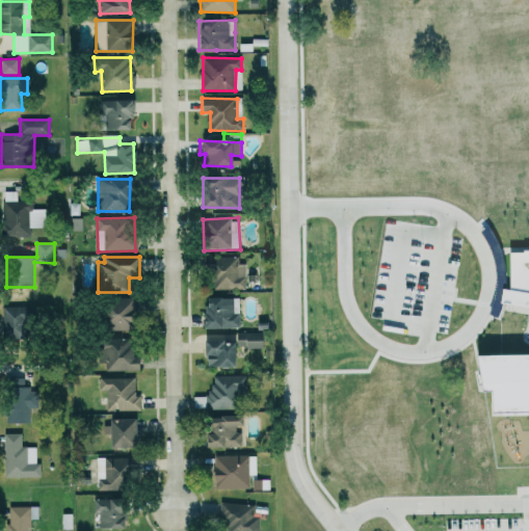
[(244,257),(209,257),(209,289),(244,289),(244,257)]
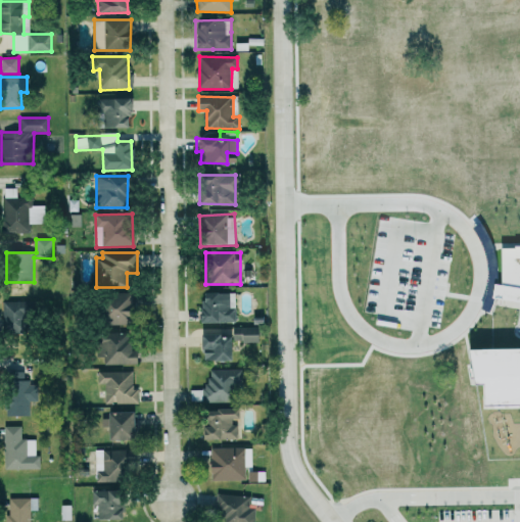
[(519,413),(477,414),(462,361),(519,359),(519,309),(493,304),(501,252),(519,252),(519,413)]
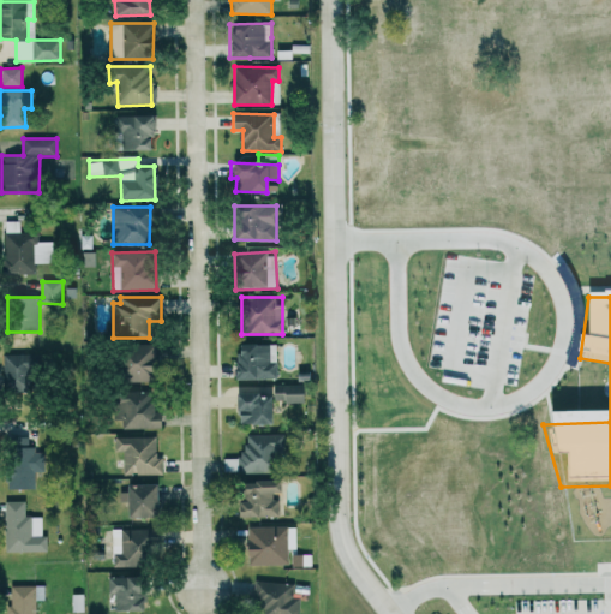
[(277,344),(234,345),(235,380),(271,379),(271,364),(277,364),(277,344)]
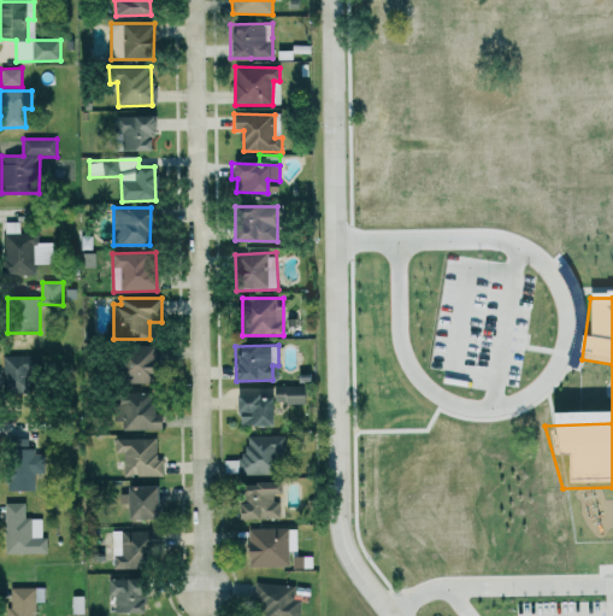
[(118,383),(153,383),(152,346),(117,346),(118,383)]
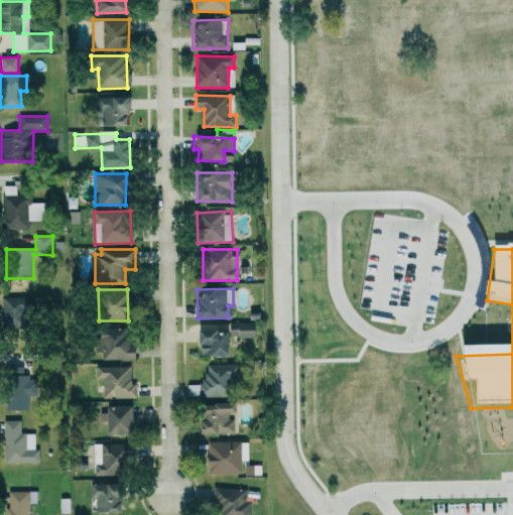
[(3,297),(3,330),(25,330),(26,298),(3,297)]
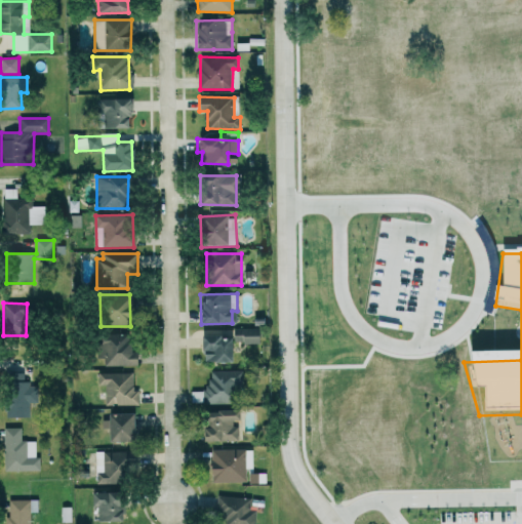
[(257,345),(257,330),(233,329),(233,344),(257,345)]
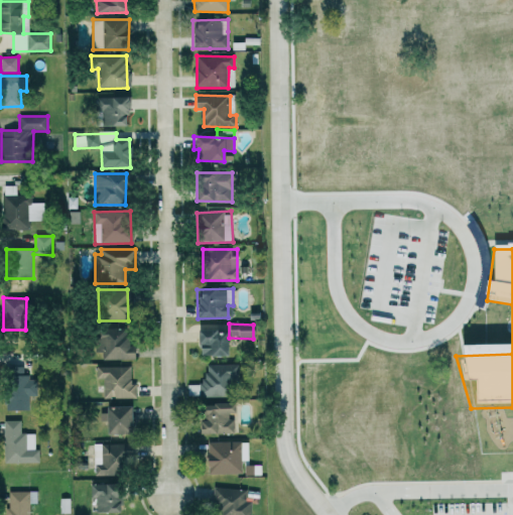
[(104,360),(131,360),(130,329),(96,329),(96,352),(104,352),(104,360)]
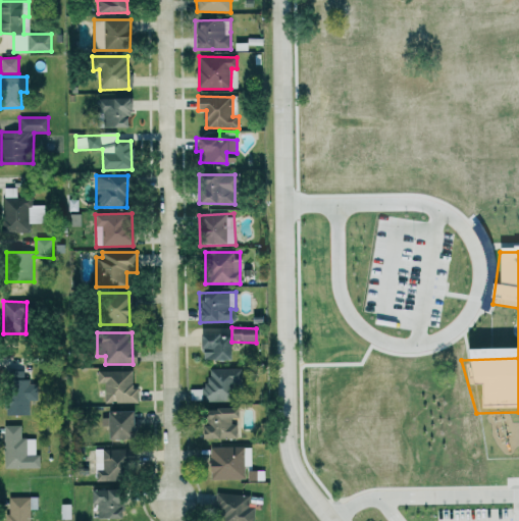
[(229,335),(200,334),(200,360),(228,361),(229,335)]
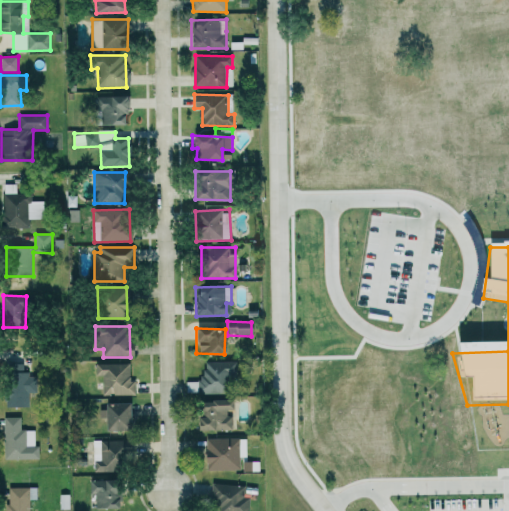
[(372,360),(364,359),(364,369),(361,369),(361,379),(371,380),(372,360)]
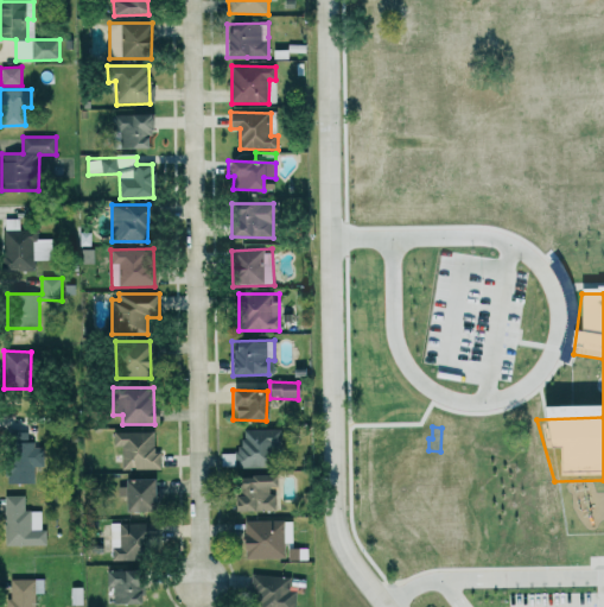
[(240,468),(268,468),(268,456),(278,456),(277,430),(239,431),(240,468)]
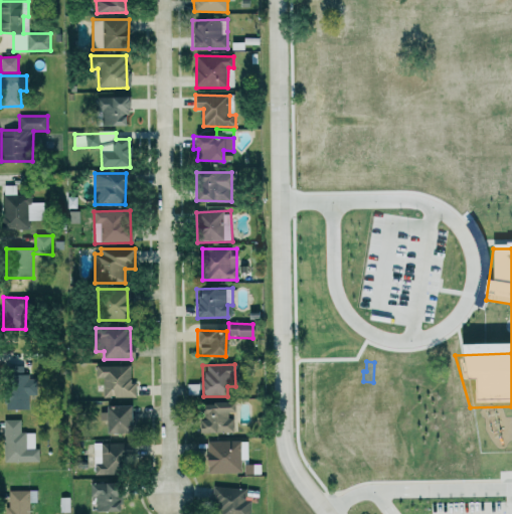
[(28,366),(4,366),(4,409),(29,408),(28,366)]
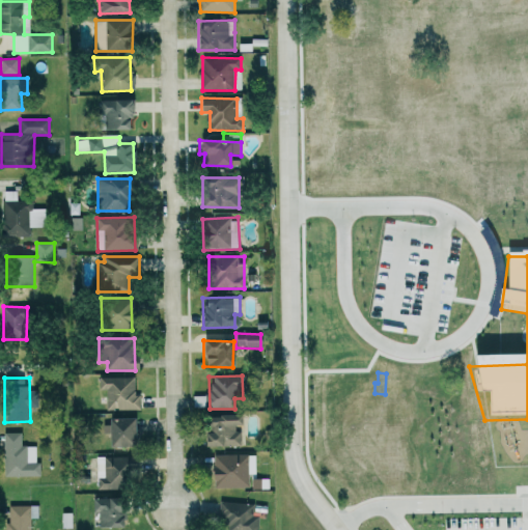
[(107,409),(141,410),(141,395),(134,395),(134,378),(100,378),(100,390),(107,390),(107,409)]
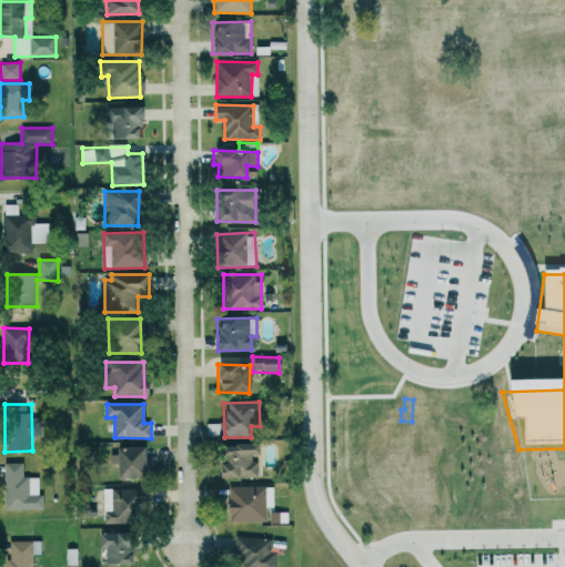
[(117,477),(144,477),(144,447),(117,447),(117,477)]
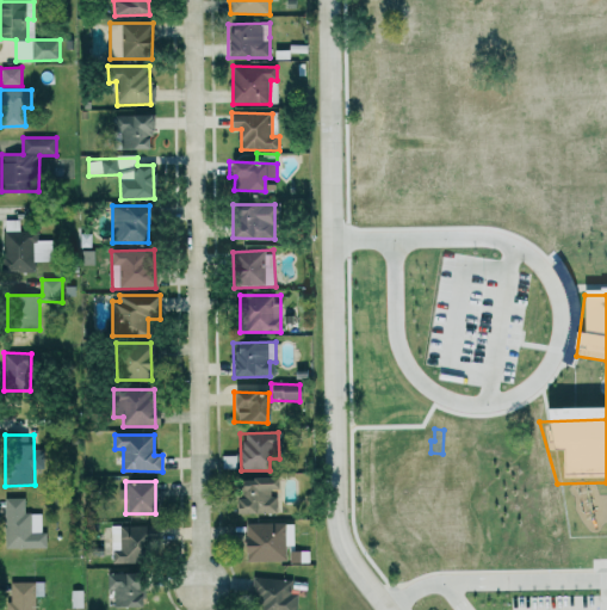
[(25,498),(5,498),(6,549),(48,548),(48,534),(43,534),(42,513),(26,513),(25,498)]
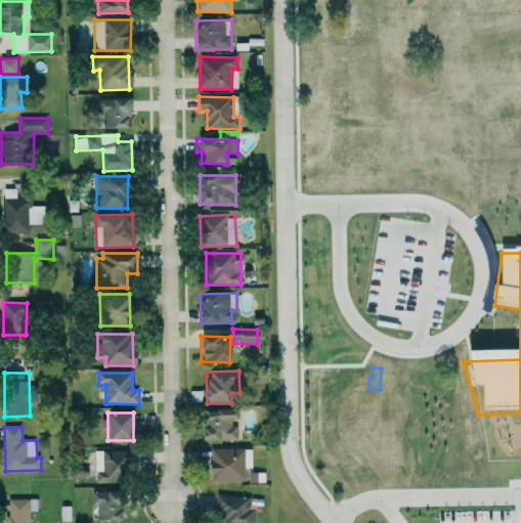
[(247,449),(212,448),(211,481),(246,482),(247,449)]
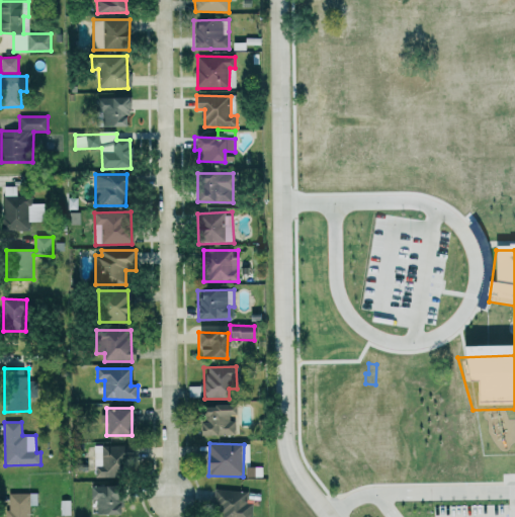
[(96,476),(130,476),(130,446),(96,446),(96,476)]
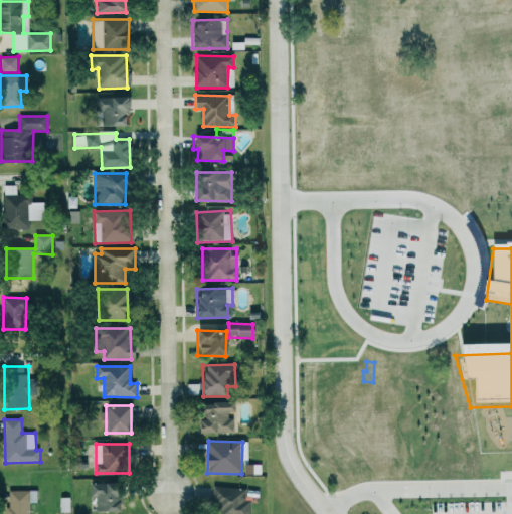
[(97,497),(96,511),(120,512),(120,484),(92,483),(92,497),(97,497)]
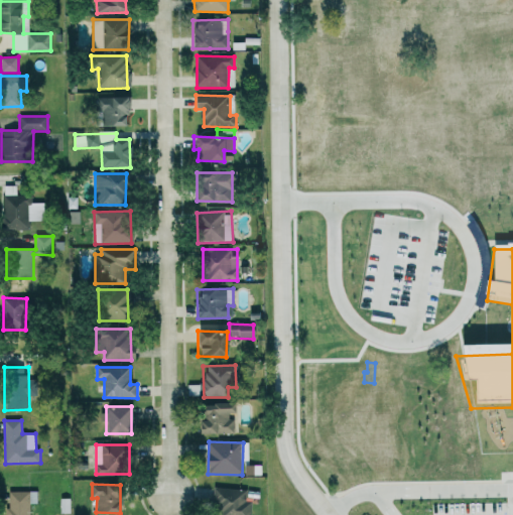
[(247,490),(218,488),(216,514),(251,514),(253,502),(247,501),(247,490)]
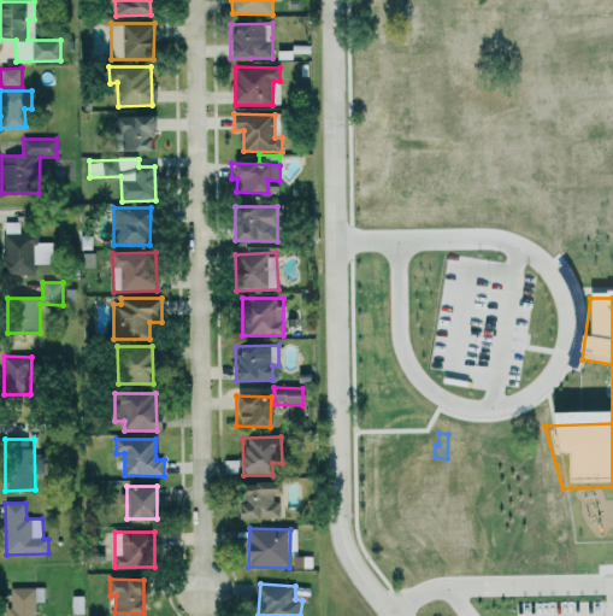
[(36,615),(36,588),(12,588),(12,606),(7,606),(6,615),(36,615)]
